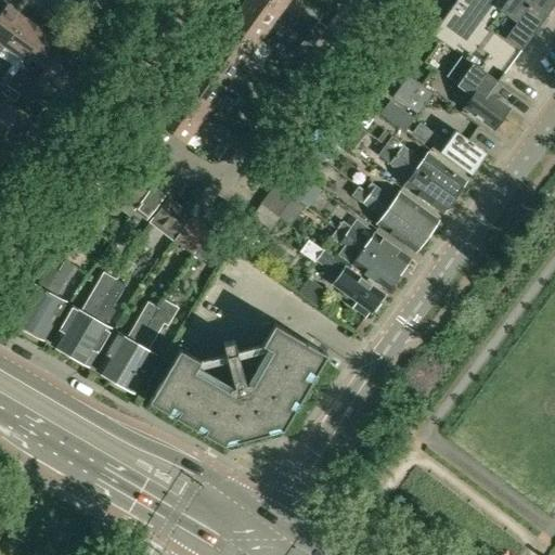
[(270,0),(244,0),(240,7),(269,28),(282,38),(289,27),(292,29),(298,21),(296,18),(295,18),(270,0)]
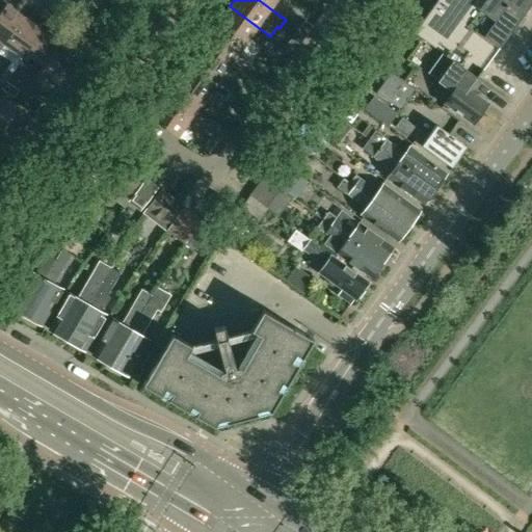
[(259,0),(283,18),(284,18),(286,20),(291,11),(288,9),(276,1),(276,0),(259,0)]
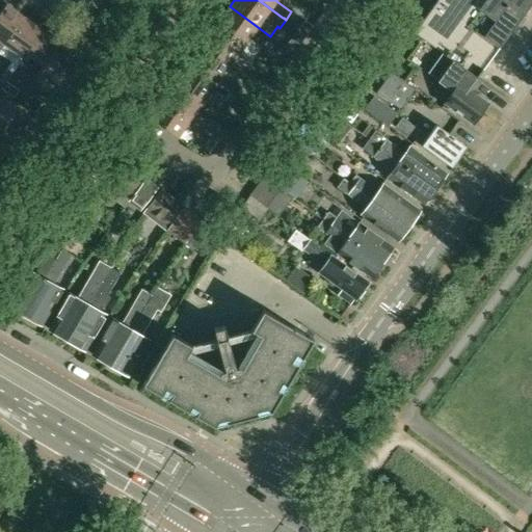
[(531,0),(437,0),(416,32),(444,52),(475,75),(478,77),(478,76),(531,1),(531,0)]
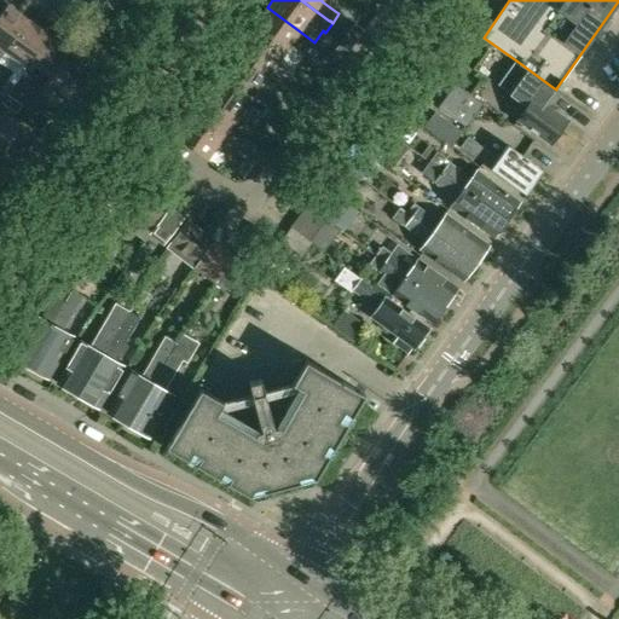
[(0,58),(1,59),(1,58),(6,52),(30,18),(9,3),(0,13),(0,58)]
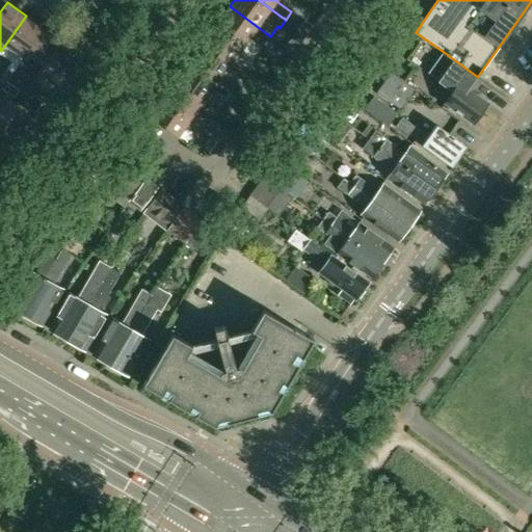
[(230,6),(216,25),(256,54),(262,46),(249,37),(258,27),(230,6)]
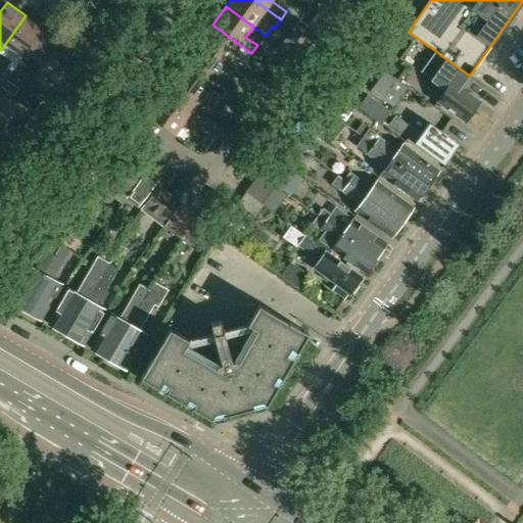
[(1,50),(0,50),(0,52),(10,60),(6,66),(13,72),(17,65),(24,57),(44,30),(26,15),(5,44),(1,49),(1,50)]
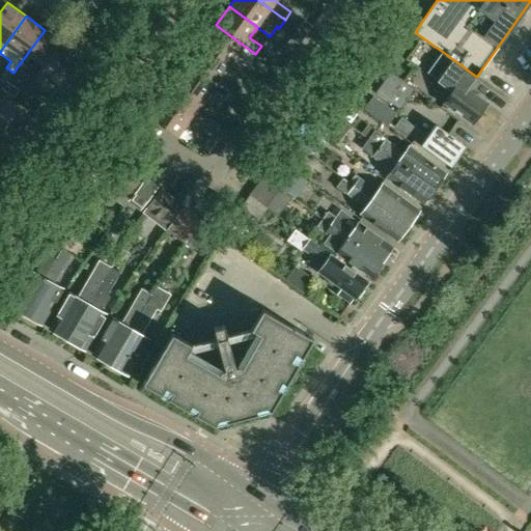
[(304,20),(298,29),(299,30),(304,34),(305,35),(312,26),(311,25),(304,20)]
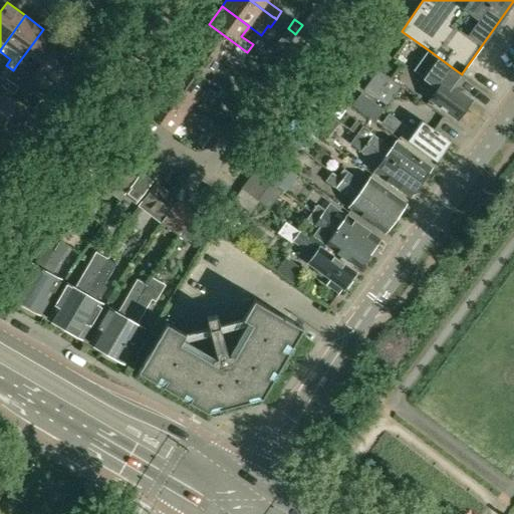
[(209,24),(197,42),(223,61),(230,50),(242,59),(247,52),(209,24)]
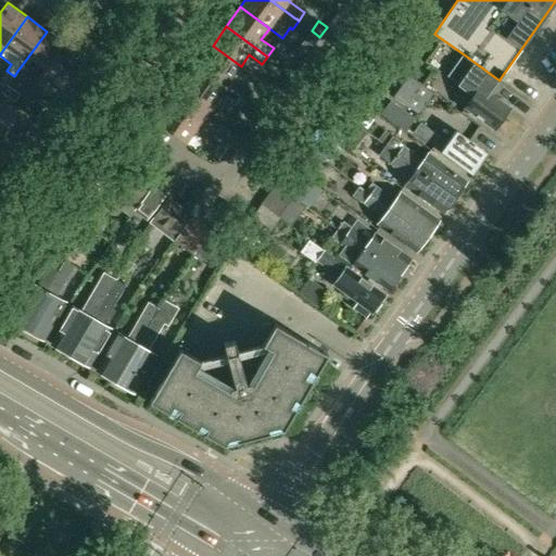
[(25,61),(19,70),(30,78),(28,81),(35,86),(43,74),(65,45),(47,32),(25,61)]
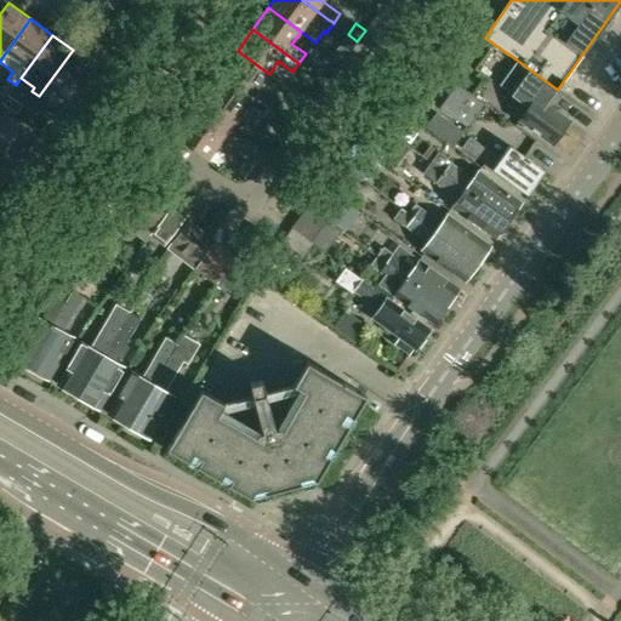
[(49,83),(70,98),(67,103),(75,109),(98,77),(91,70),(95,66),(73,50),(49,83)]
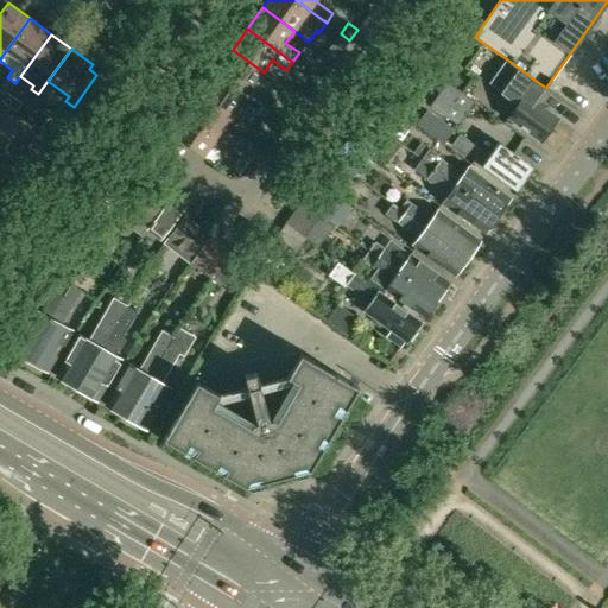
[(233,50),(217,70),(263,102),(270,94),(255,84),(264,73),(233,50)]
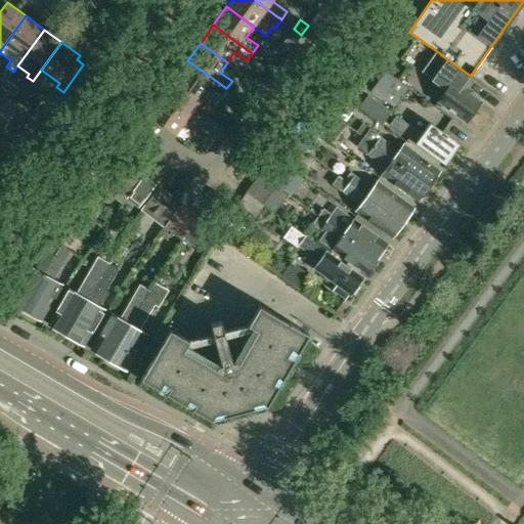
[(466,121),(481,100),(469,91),(471,89),(468,87),(475,78),(471,75),(471,76),(468,74),(437,51),(423,71),(447,89),(439,100),(443,104),(442,106),(450,112),(451,110),(466,121)]
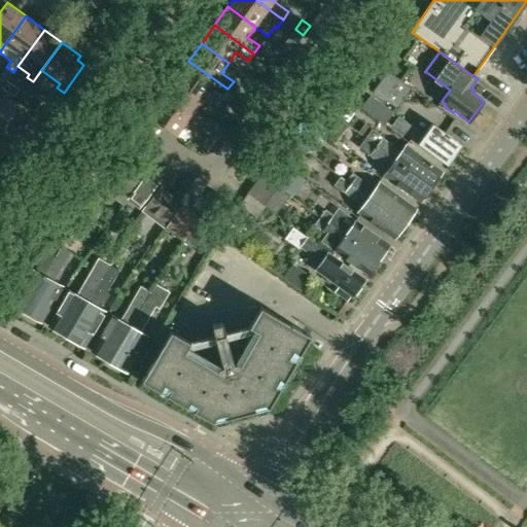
[(188,61),(175,78),(203,99),(210,88),(222,97),(227,89),(188,61)]
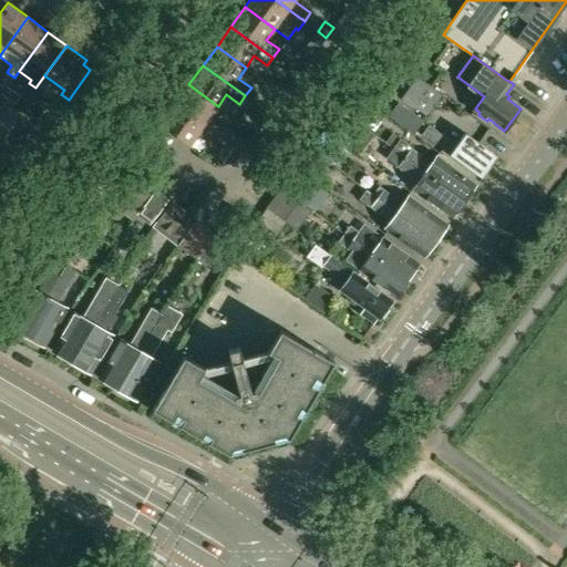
[(402,99),(426,116),(442,94),(418,76),(402,99)]
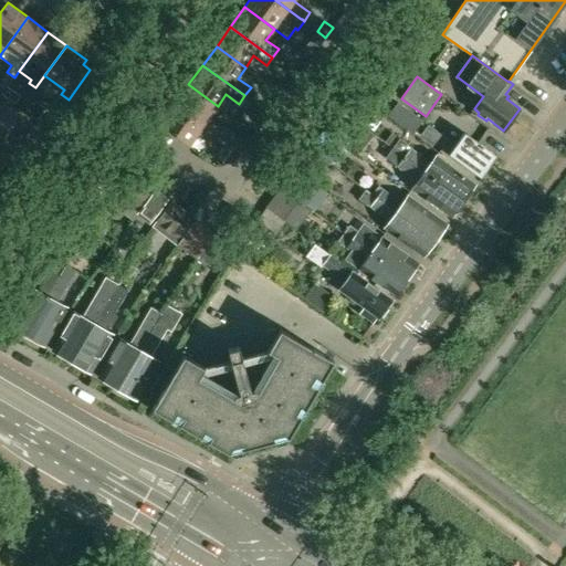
[(188,84),(174,104),(217,135),(222,126),(209,117),(218,106),(188,84)]
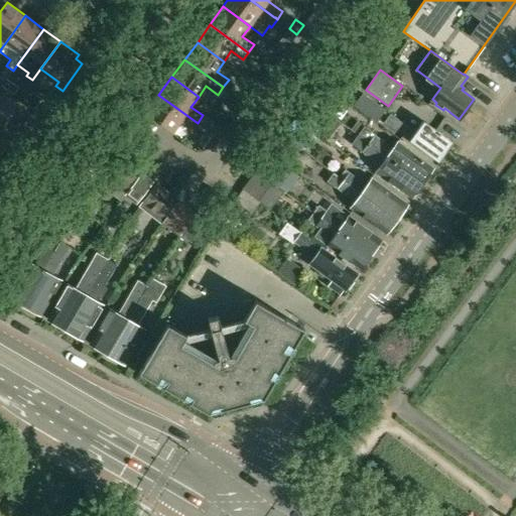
[(7,79),(2,87),(13,95),(19,87),(7,79)]
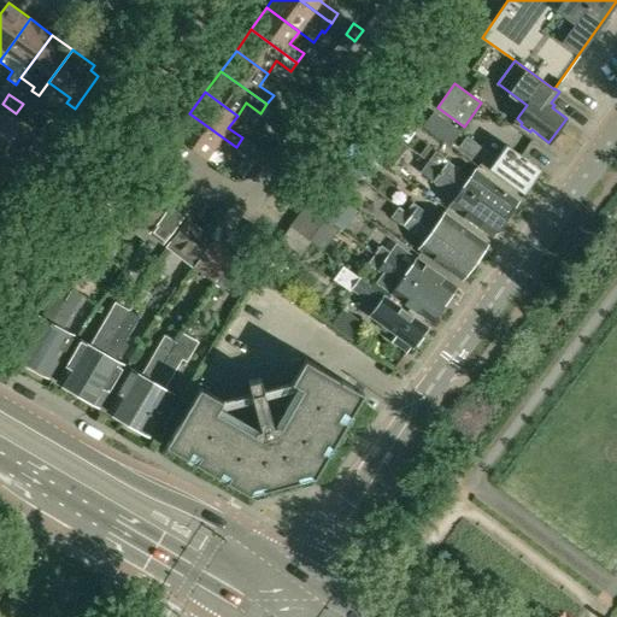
[(371,119),(398,140),(413,119),(387,99),(371,119)]
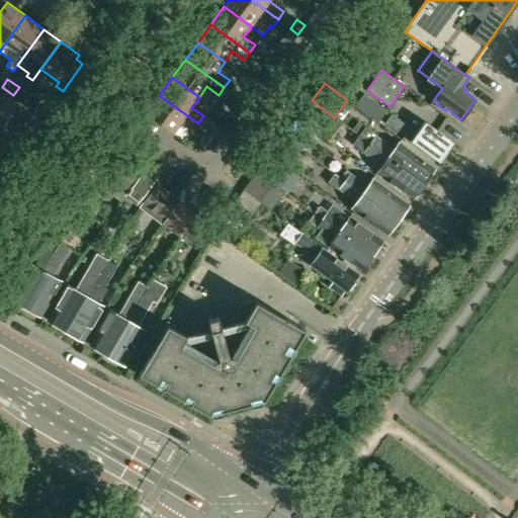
[(354,106),(377,122),(386,110),(363,93),(354,106)]
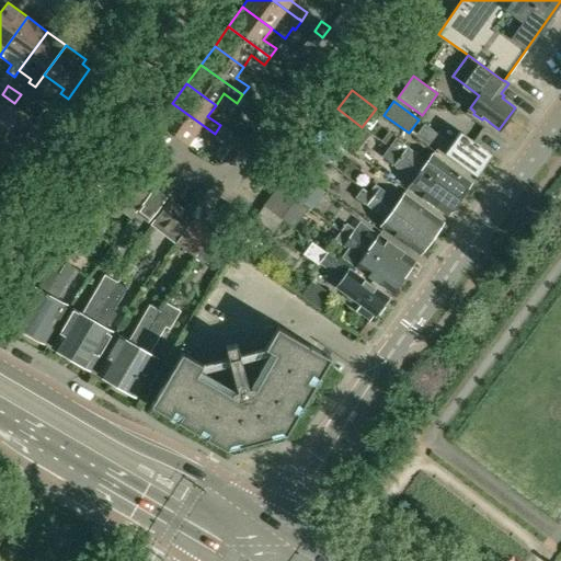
[(0,104),(0,128),(18,142),(26,148),(41,129),(32,123),(2,102),(0,104)]
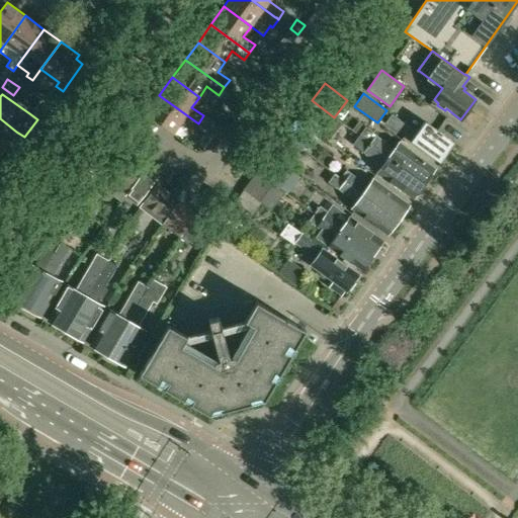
[(159,95),(147,113),(173,133),(181,122),(192,131),(198,123),(159,95)]
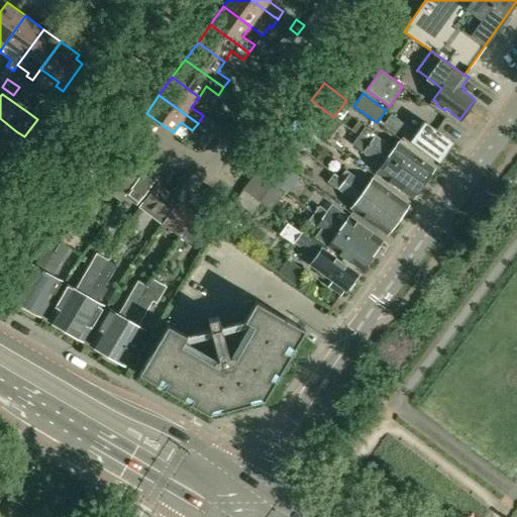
[(39,102),(34,110),(44,117),(49,109),(50,108),(40,101),(39,102)]
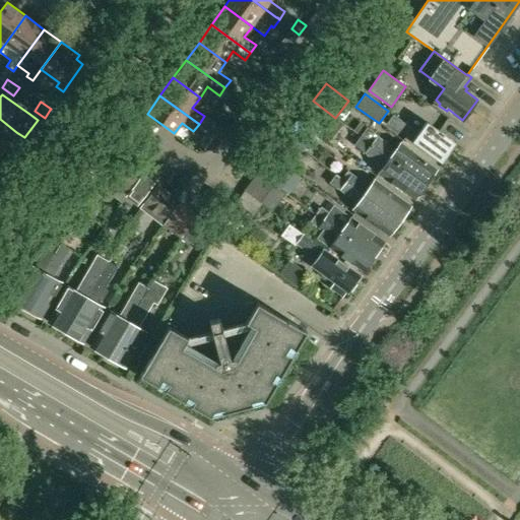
[(311,102),(306,109),(298,119),(317,133),(330,116),(311,102)]
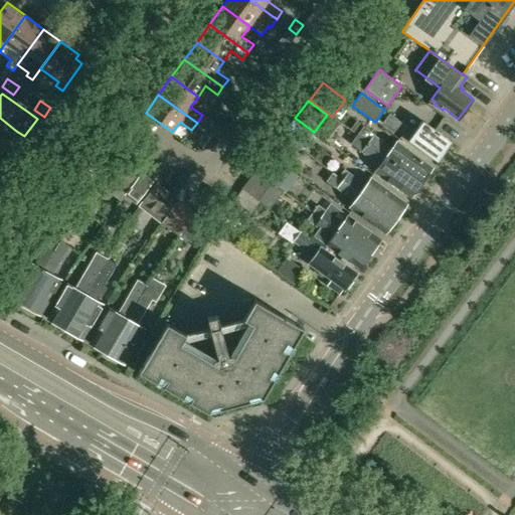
[(438,160),(452,141),(422,120),(414,130),(389,112),(383,121),(438,160)]
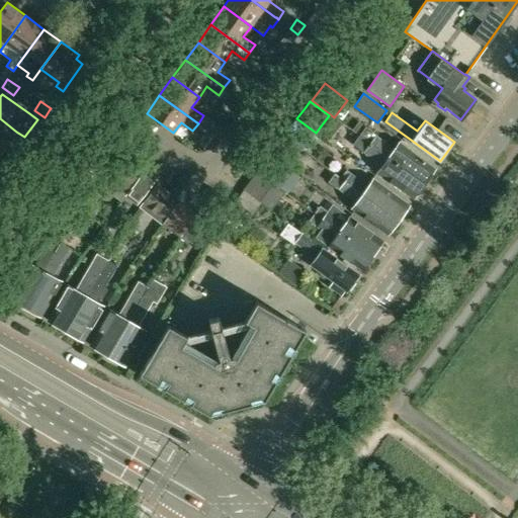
[(0,146),(3,149),(16,132),(0,118),(0,146)]
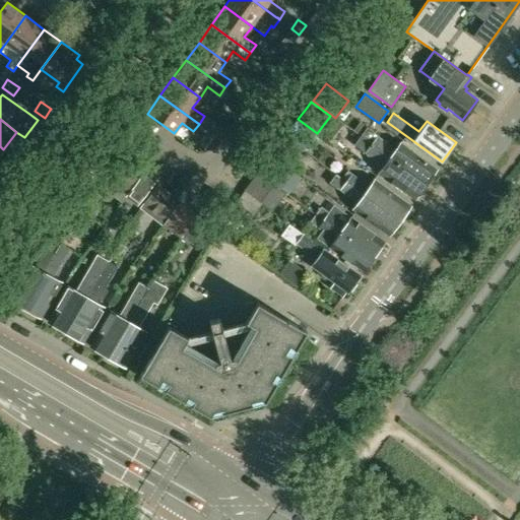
[(305,149),(317,133),(298,119),(285,135),(305,149)]
